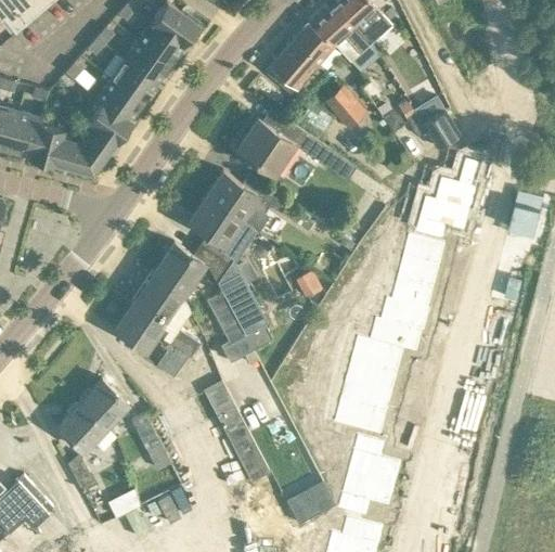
[(0,0),(0,22),(3,20),(14,34),(54,0),(0,0)]
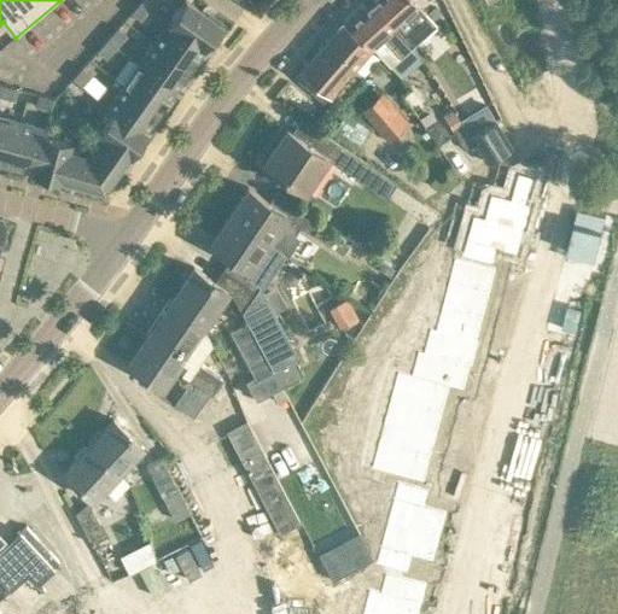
[(161,0),(159,0),(144,0),(130,16),(140,24),(161,0)]
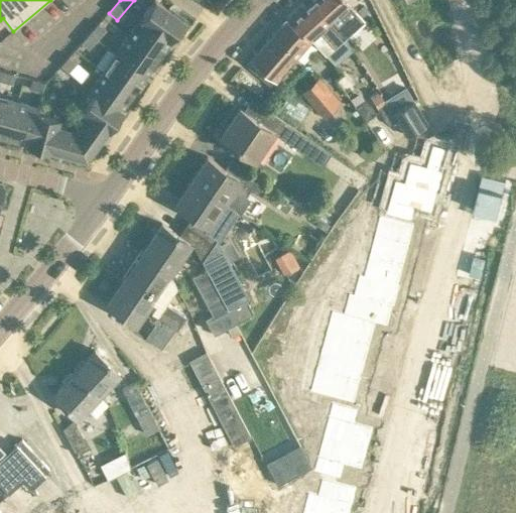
[(315,0),(310,6),(344,41),(355,32),(364,23),(349,7),(343,0),(315,0)]
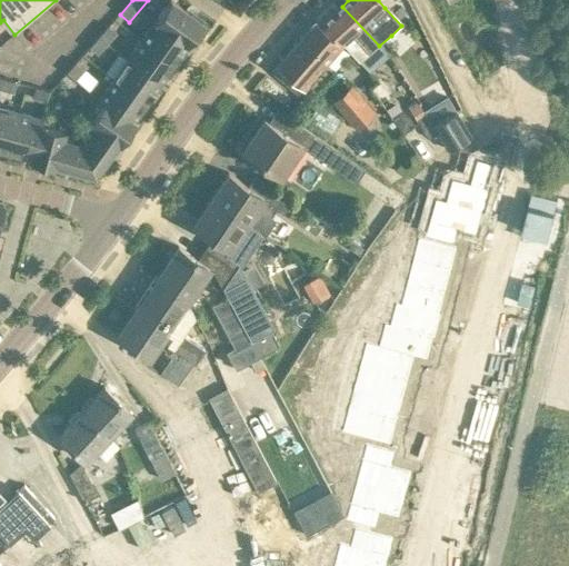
[(155,23),(188,47),(202,26),(170,2),(155,23)]
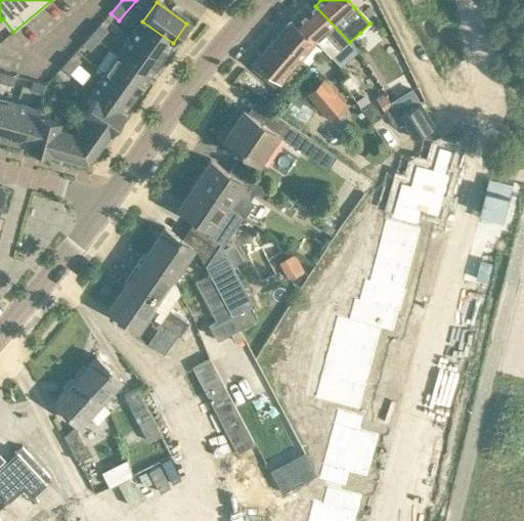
[(315,6),(294,25),(313,42),(331,59),(340,70),(358,52),(349,42),(315,6)]
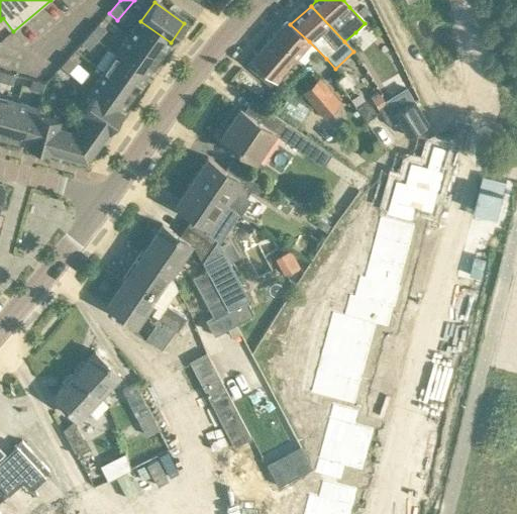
[(126,37),(158,60),(171,42),(140,21),(139,20),(126,37)]
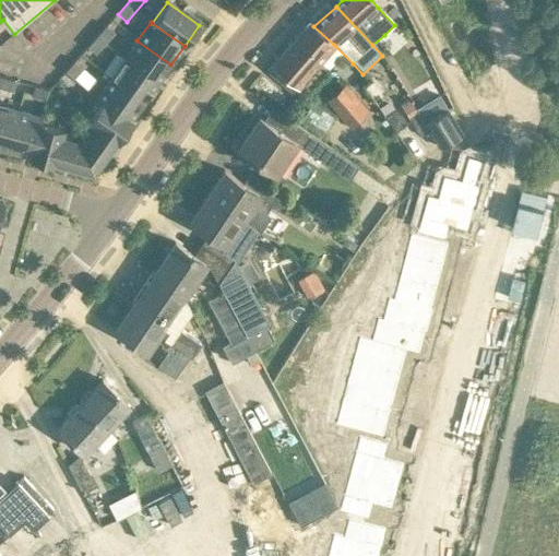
[(271,66),(297,87),(333,46),(334,45),(313,26),(309,22),(271,66)]
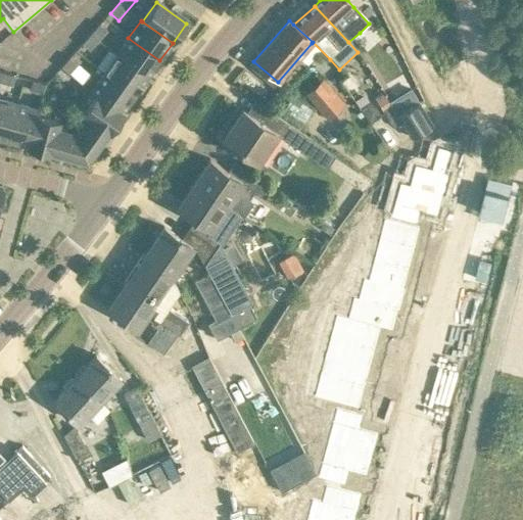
[(99,26),(82,46),(90,52),(107,33),(99,26)]
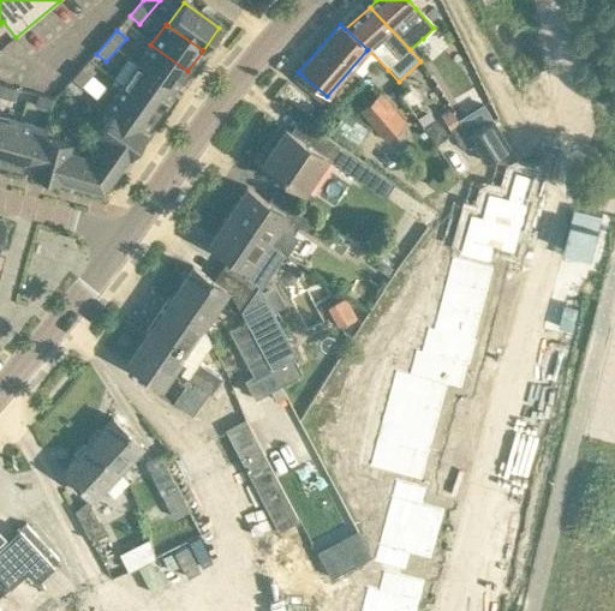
[(136,66),(173,93),(187,71),(150,45),(136,66)]
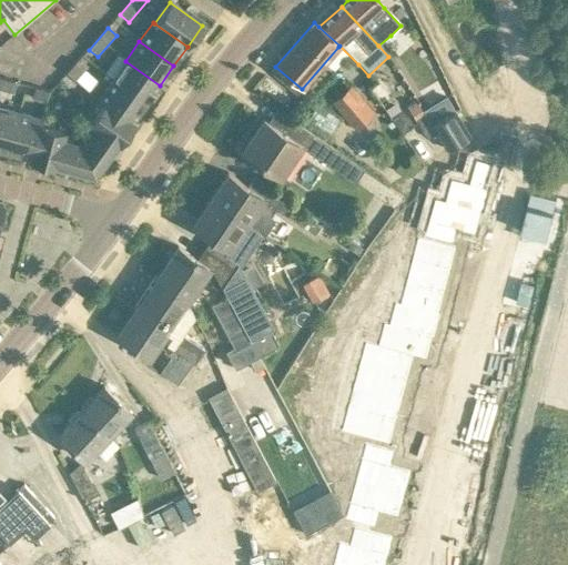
[(111,80),(145,104),(160,86),(125,61),(111,80)]
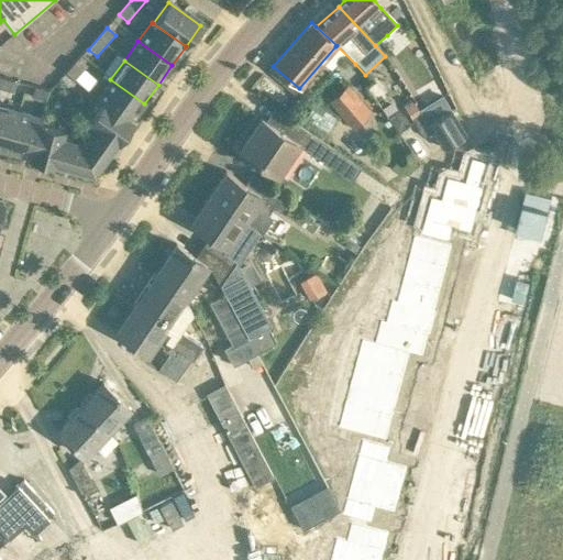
[(76,63),(66,74),(75,81),(84,70),(76,63)]
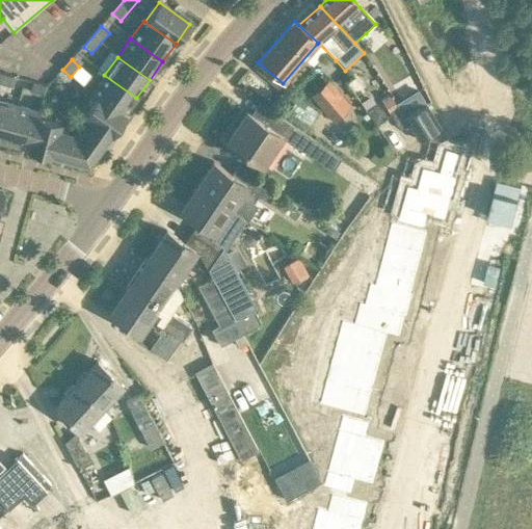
[(0,85),(14,89),(16,79),(0,74),(0,85)]
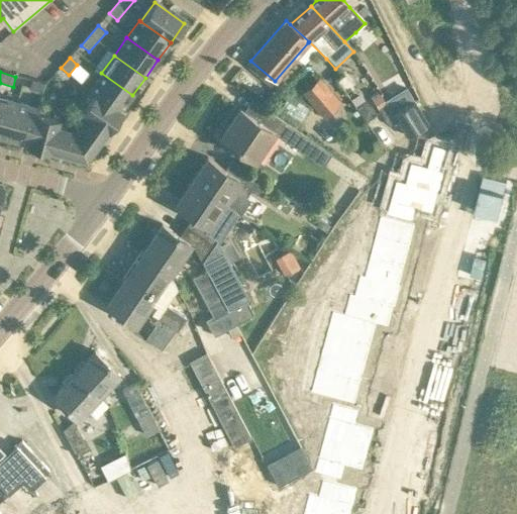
[(94,95),(122,115),(123,113),(121,112),(132,95),(101,73),(89,91),(94,95)]
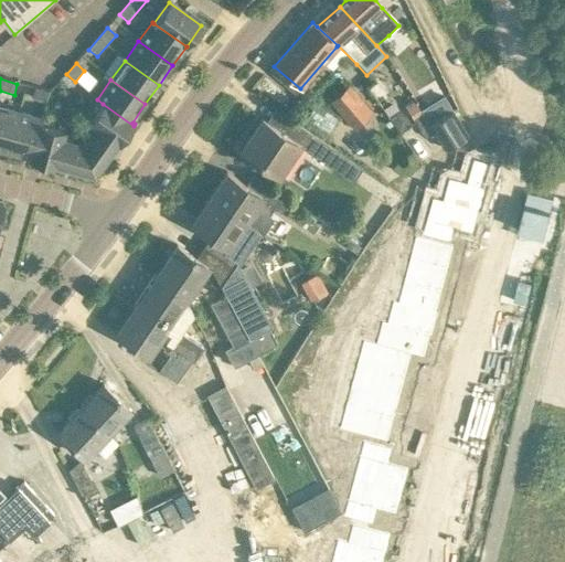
[(396,114),(375,84),(368,89),(400,136),(412,127),(401,110),(396,114)]
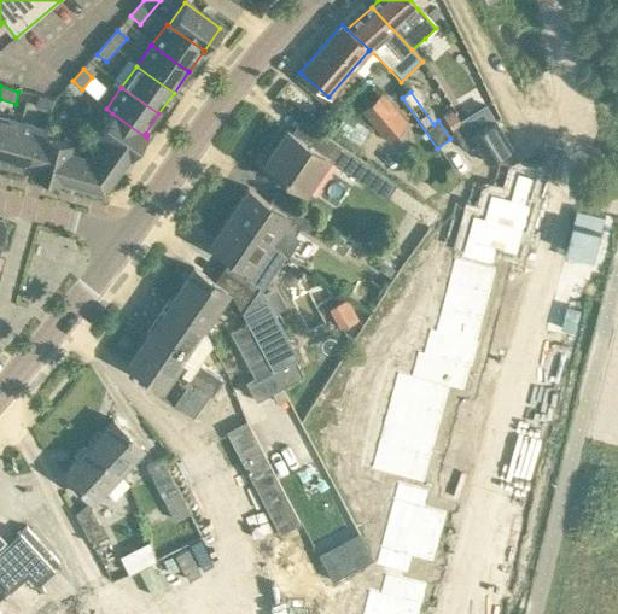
[(378,135),(400,117),(382,94),(360,113),(378,135)]
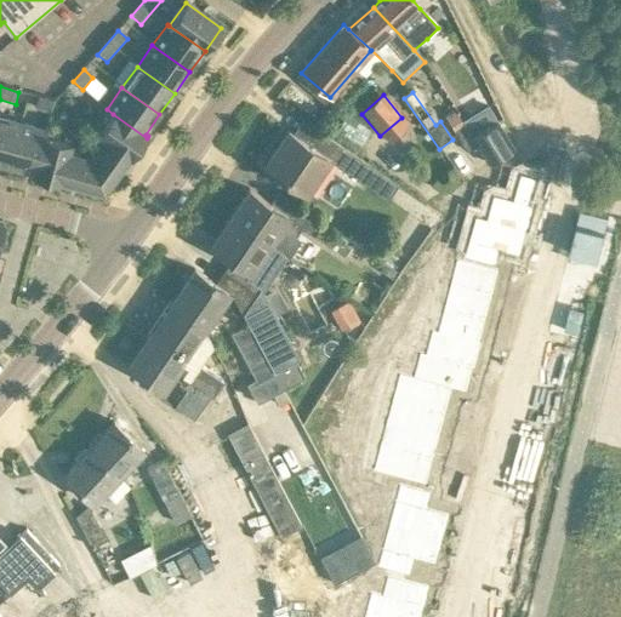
[(50,114),(53,103),(53,102),(38,97),(35,109),(50,114)]
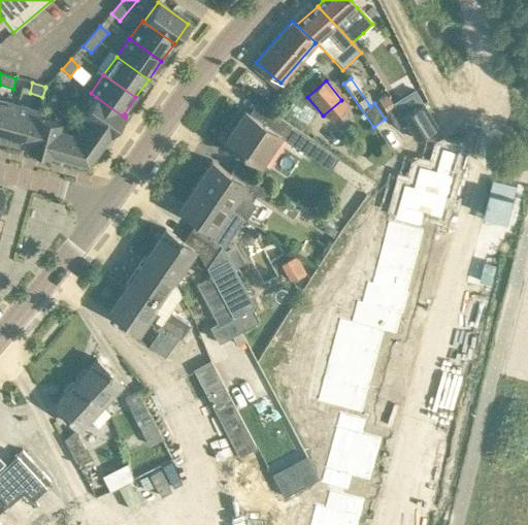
[(81,116),(87,121),(102,131),(103,130),(109,134),(111,135),(125,118),(96,97),(81,116)]
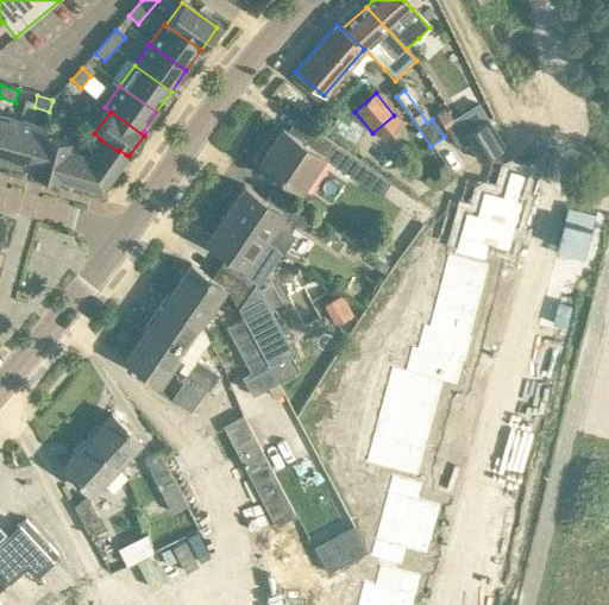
[(0,161),(7,164),(19,120),(0,114),(0,161)]
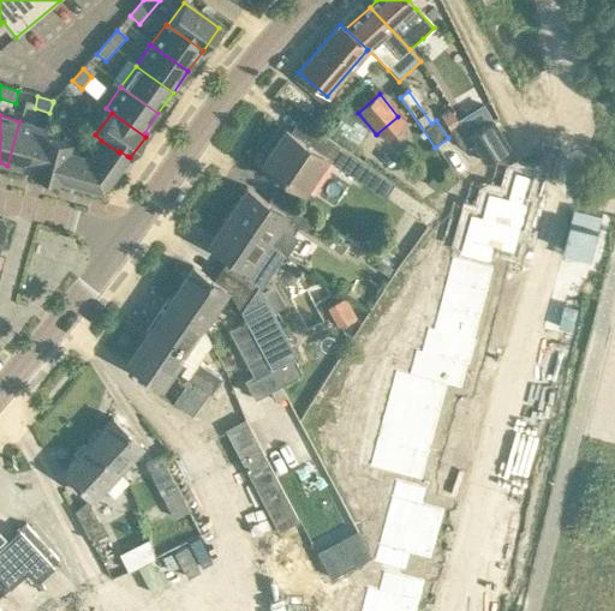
[(442,121),(451,135),(460,130),(458,124),(458,125),(452,115),(442,121)]
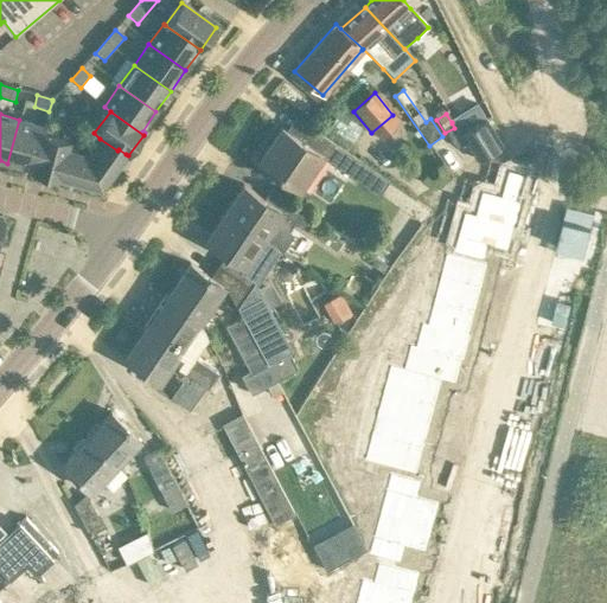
[(19,120),(7,164),(32,170),(31,173),(33,174),(44,135),(46,128),(19,120)]
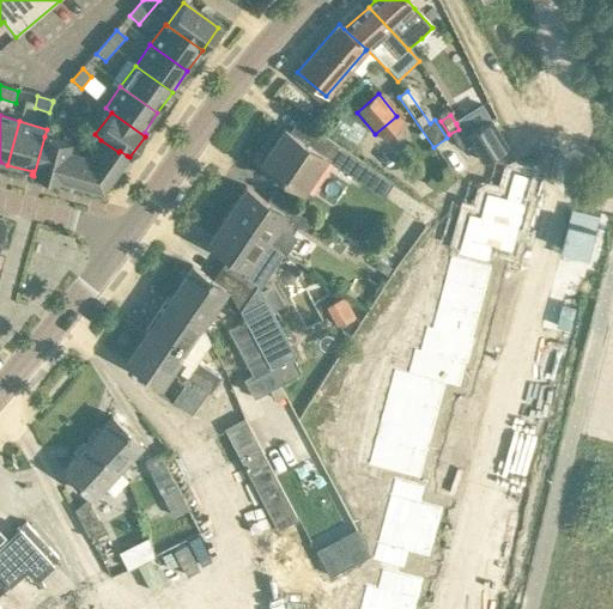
[(480,165),(507,148),(490,121),(485,125),(465,136),(469,146),(480,165)]
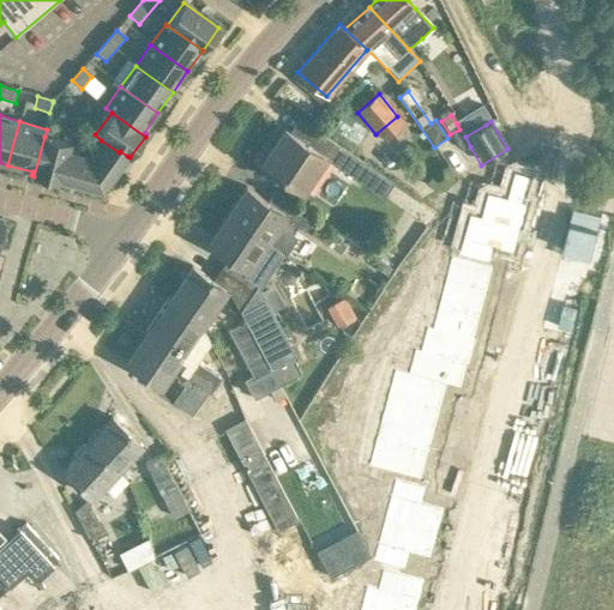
[(263,165),(283,179),(304,193),(325,159),(356,181),(367,165),(306,125),(298,139),(286,131),(263,165)]
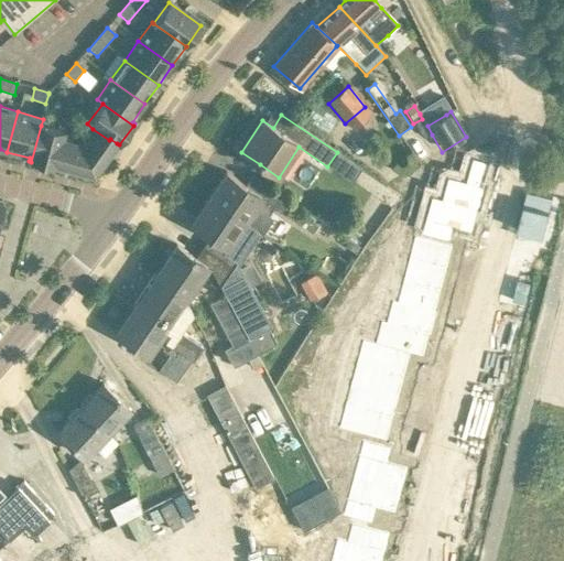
[(432,135),(427,126),(422,119),(413,123),(423,140),(432,135)]
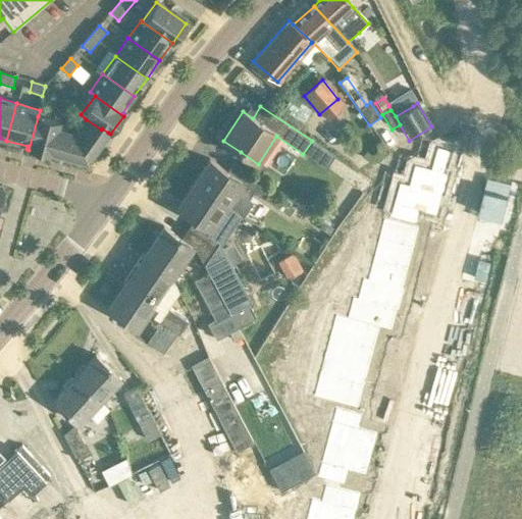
[(38,116),(29,150),(50,155),(50,153),(52,146),(54,146),(59,128),(60,122),(38,116)]
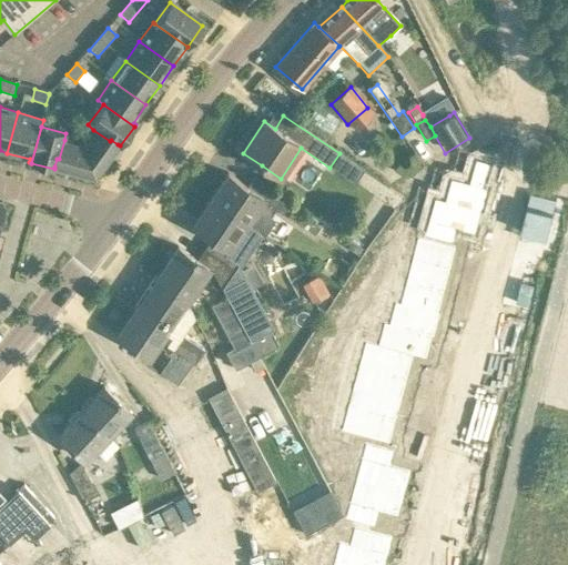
[(111,140),(110,141),(93,130),(82,145),(64,140),(59,159),(57,159),(54,167),(83,174),(83,175),(94,179),(102,169),(101,168),(118,144),(111,140)]
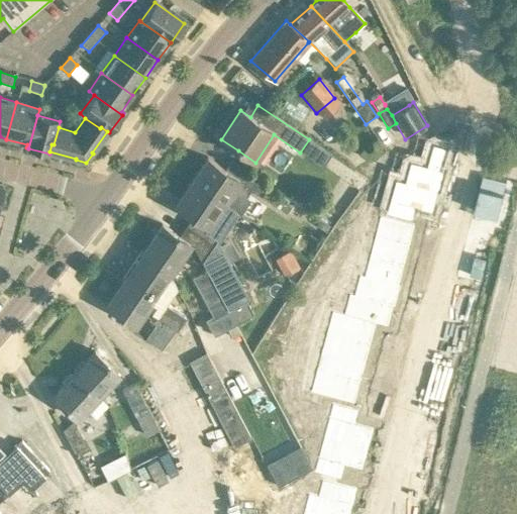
[(395,181),(437,193),(439,193),(444,173),(440,172),(446,149),(432,145),(426,168),(409,163),(404,183),(395,181)]
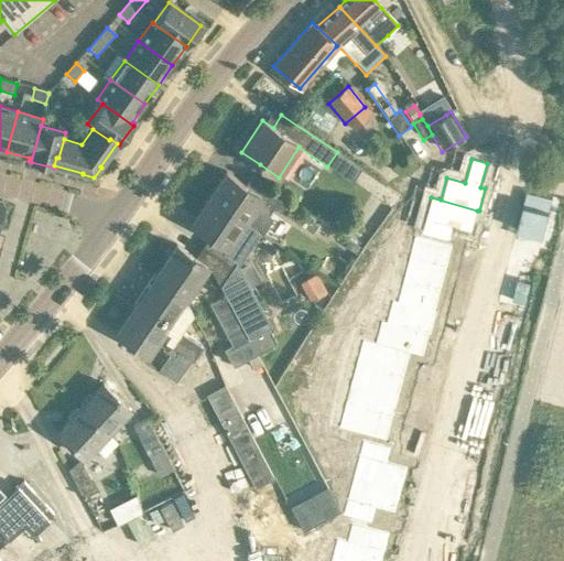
[(226,174),(209,200),(258,233),(261,235),(262,236),(273,219),(269,217),(274,208),(283,196),(263,183),(253,175),(252,176),(258,180),(251,191),(226,174)]
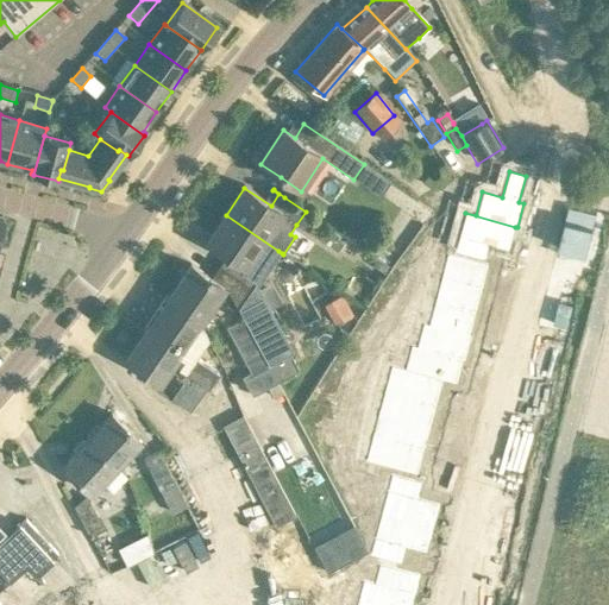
[(465,213),(453,254),(485,263),(489,246),(510,252),(518,227),(465,213)]
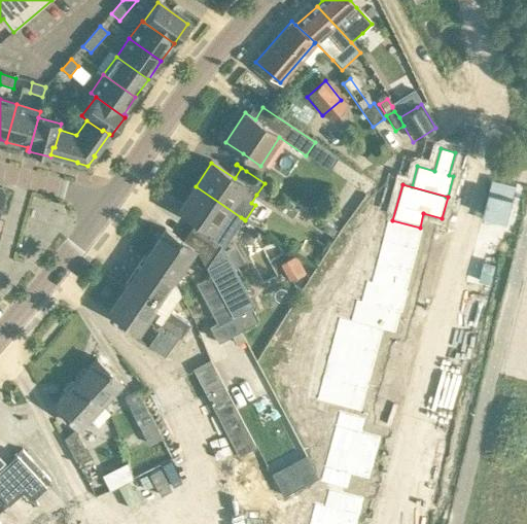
[(244,219),(241,217),(196,186),(179,210),(203,225),(196,236),(218,251),(207,269),(210,278),(211,279),(216,288),(232,318),(251,308),(253,307),(223,249),(244,219)]
